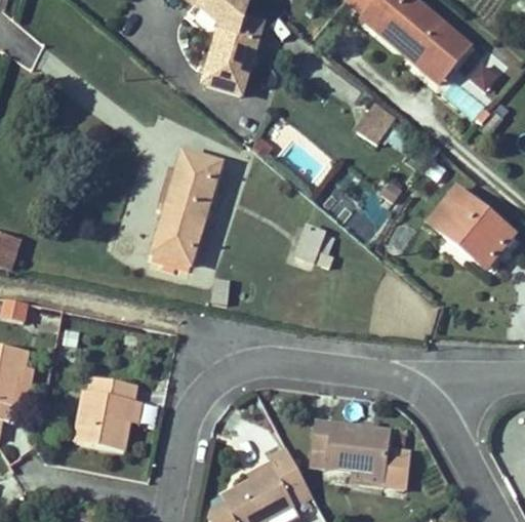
[(192,0),(221,26),(226,12),(245,17),(249,3),(245,0),(192,0)]
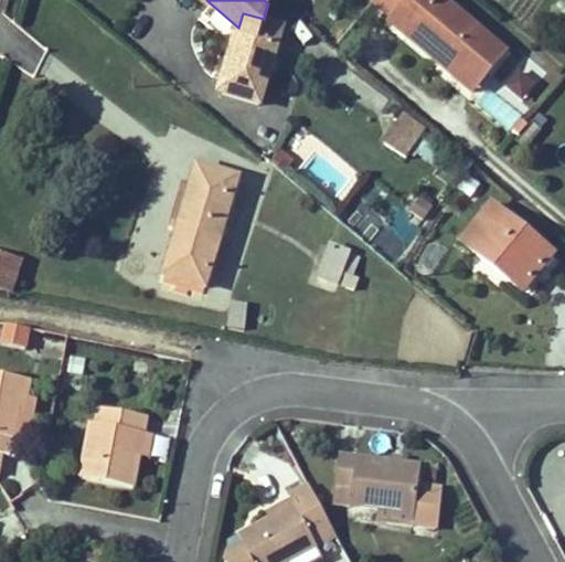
[(406,0),(391,19),(459,77),(466,70),(479,82),(507,49),(449,0),(406,0)]
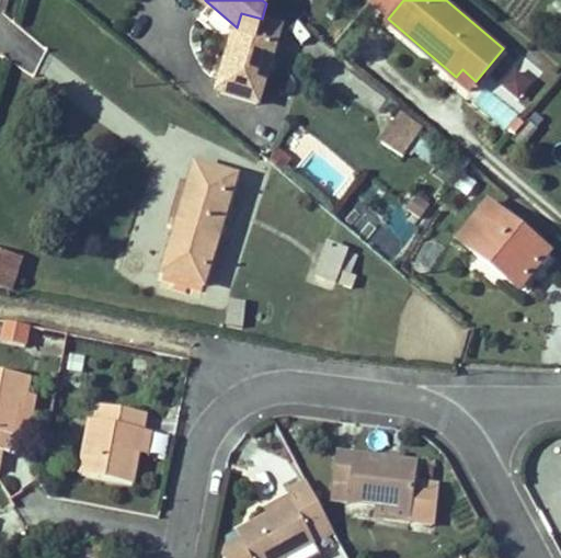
[(259,101),(282,25),(262,19),(241,13),(237,27),(219,88),(259,101)]
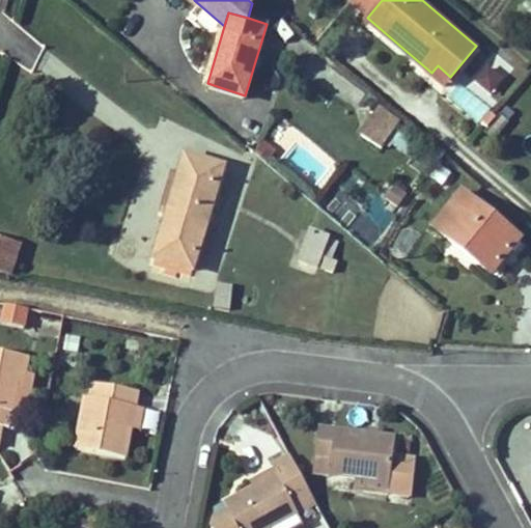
[(316,54),(306,67),(354,103),(364,88),(316,54)]
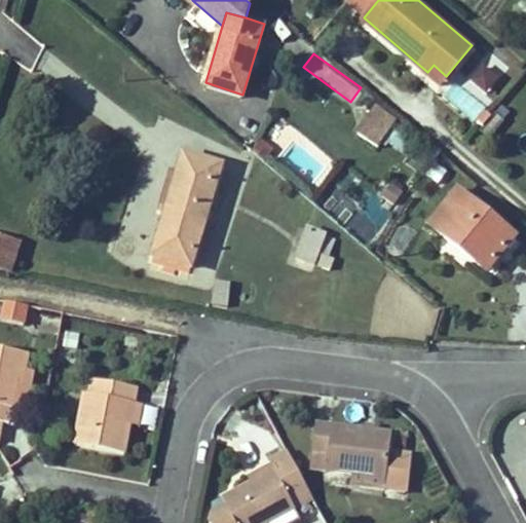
[(490,89),(502,74),(484,60),(472,74),(490,89)]
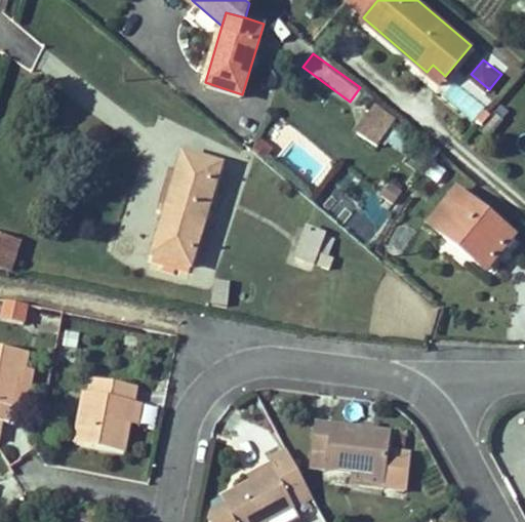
[(439,83),(445,76),(433,65),(427,72),(439,83)]
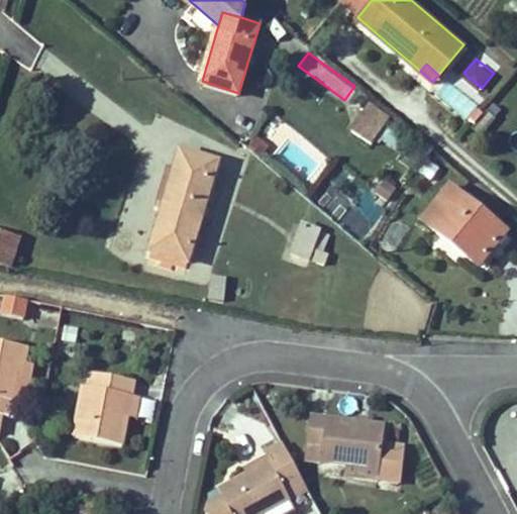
[(487,89),(460,79),(463,71),(447,65),(433,101),(476,117),(487,89)]
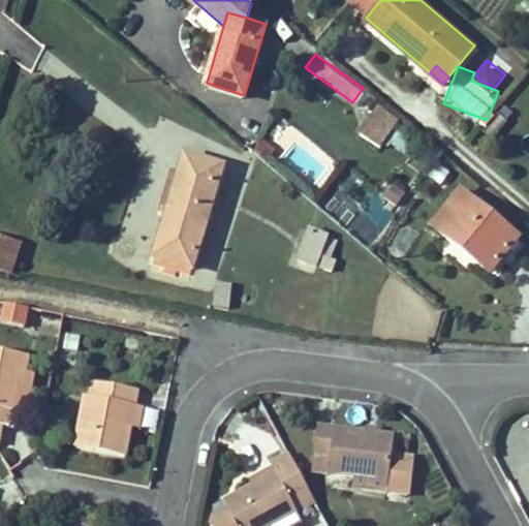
[(385,136),(395,124),(373,109),(364,121),(385,136)]
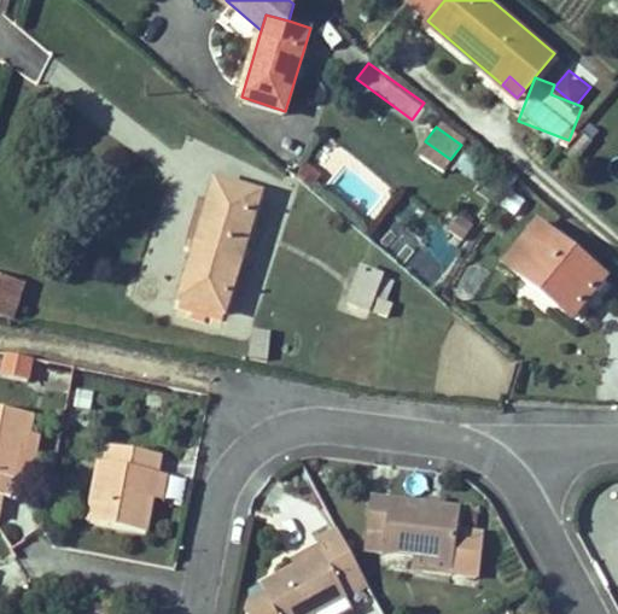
[(582,129),(565,148),(575,157),(590,139),(582,129)]
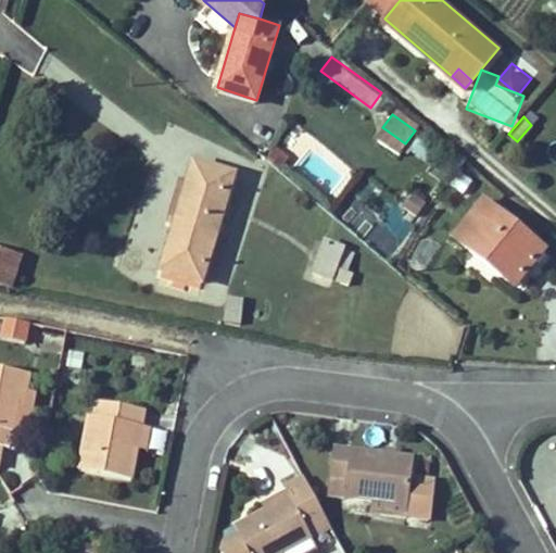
[(202,280),(235,174),(196,161),(162,268),(202,280)]
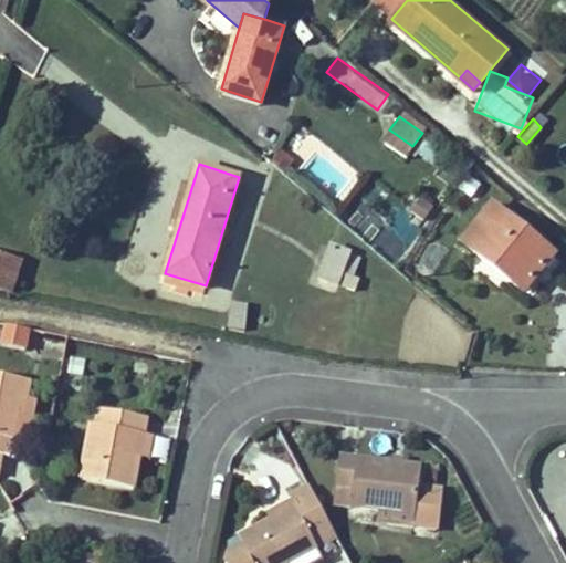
[(354,201),(374,220),(394,199),(374,180),(354,201)]
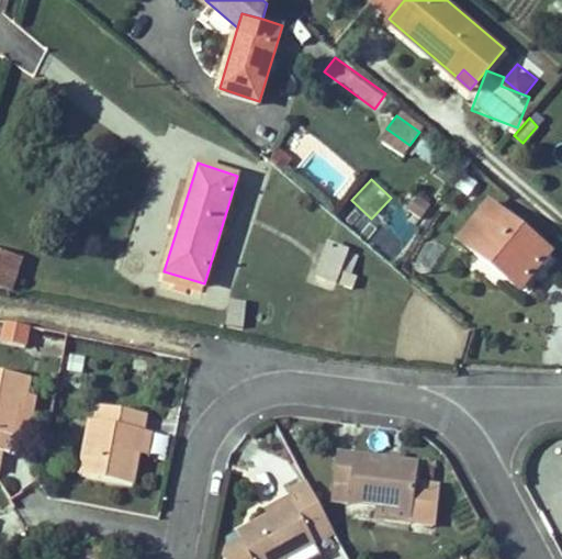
[(520,287),(551,250),(490,200),(459,237),(520,287)]
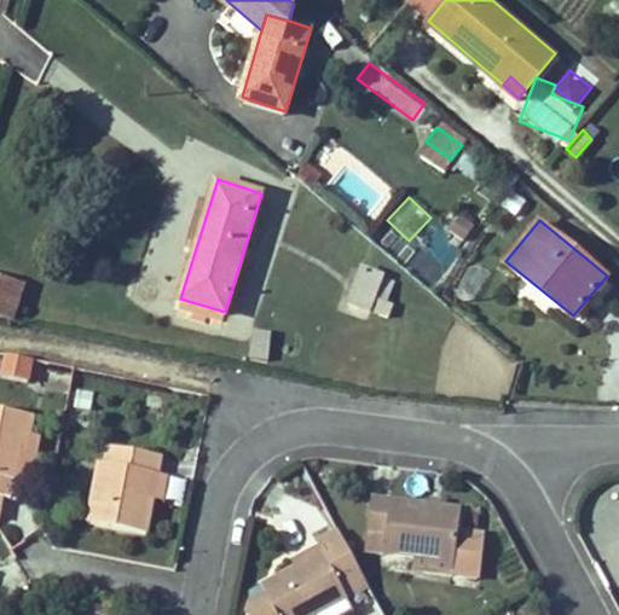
[(348,299),(371,308),(377,296),(385,274),(363,266),(348,299)]
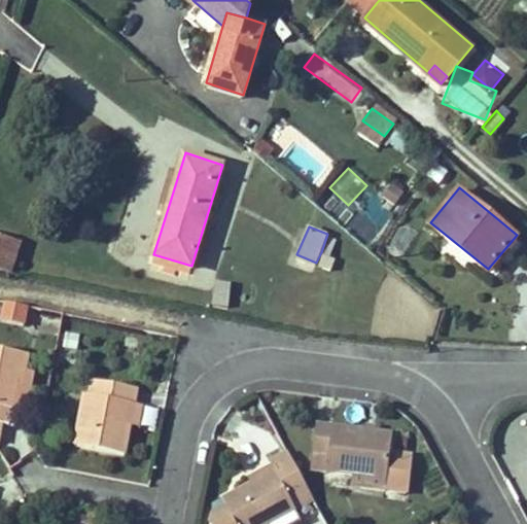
[(0,266),(11,270),(21,240),(0,234),(0,266)]
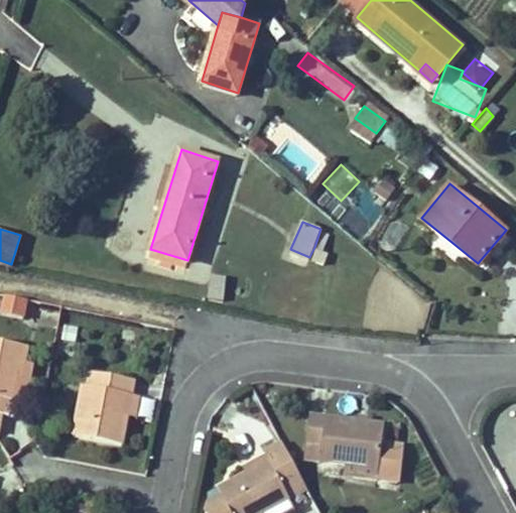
[(328,252),(314,247),(309,257),(324,263),(328,252)]
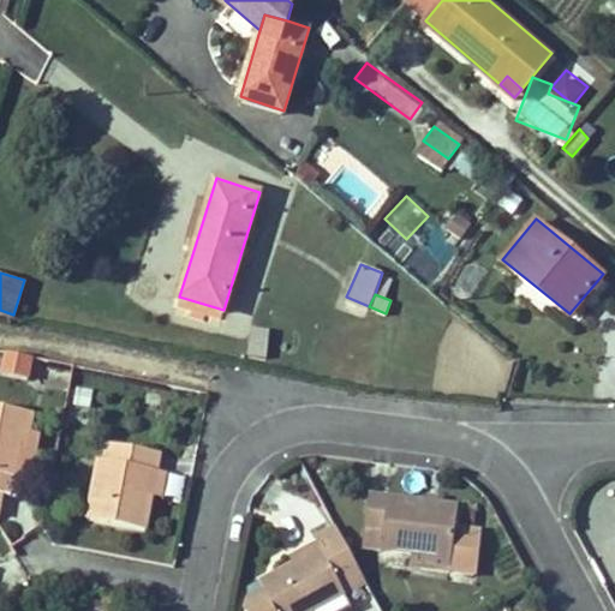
[(251,322),(246,352),(266,355),(270,325),(251,322)]
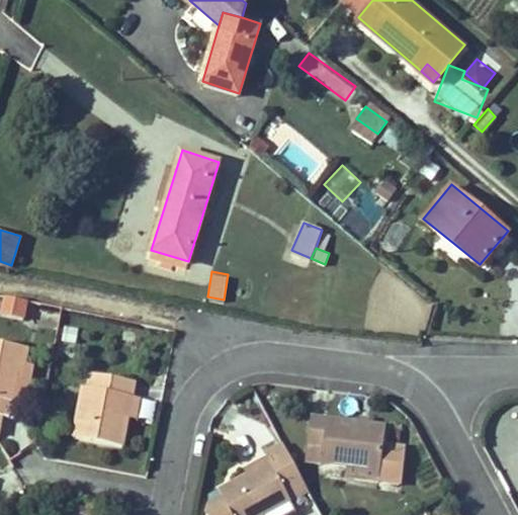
[(0,304),(0,311),(25,318),(30,297),(3,291),(0,304)]
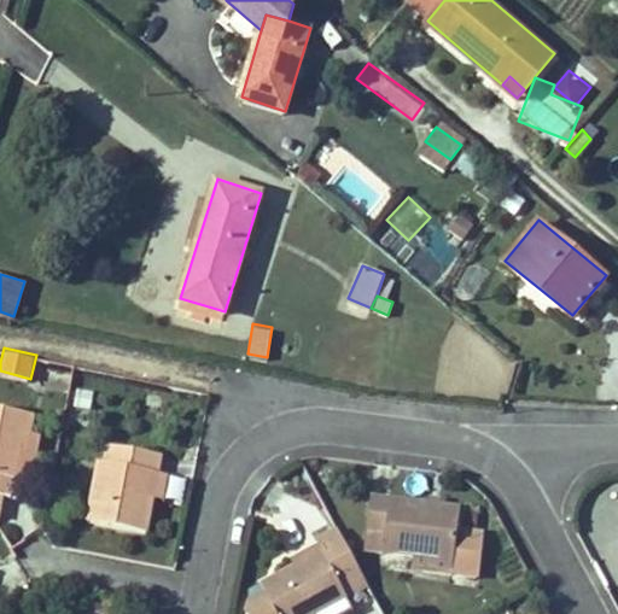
[(76,387),(74,417),(87,419),(91,390),(76,387)]
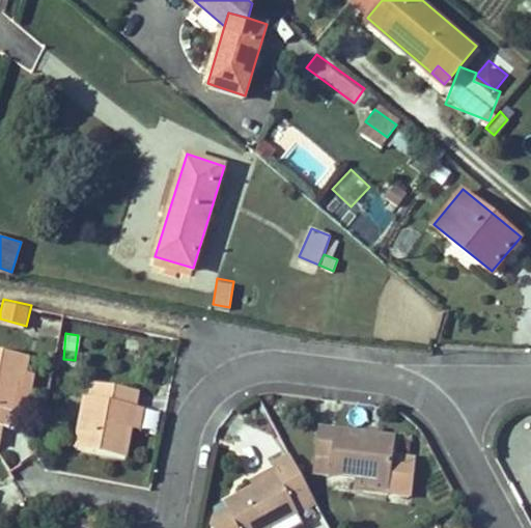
[(19,385),(23,386),(26,372),(30,355),(0,349),(0,422),(2,423),(16,426),(19,410),(14,409),(19,385)]
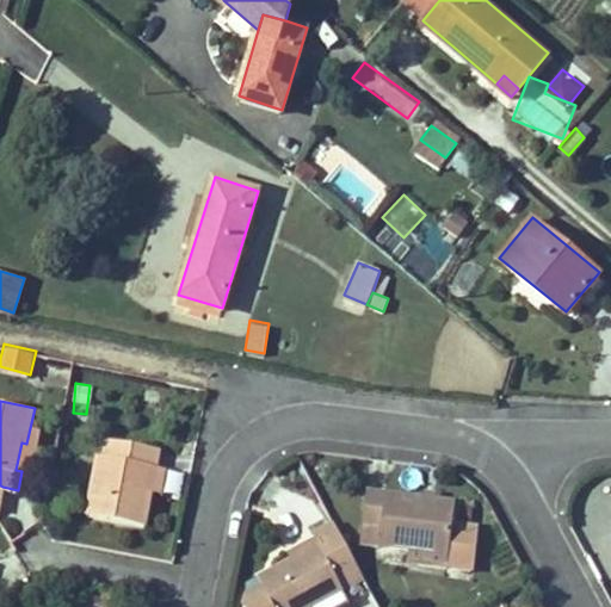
[(22,443),(16,470),(22,471),(31,472),(39,429),(30,428),(26,444),(22,443)]
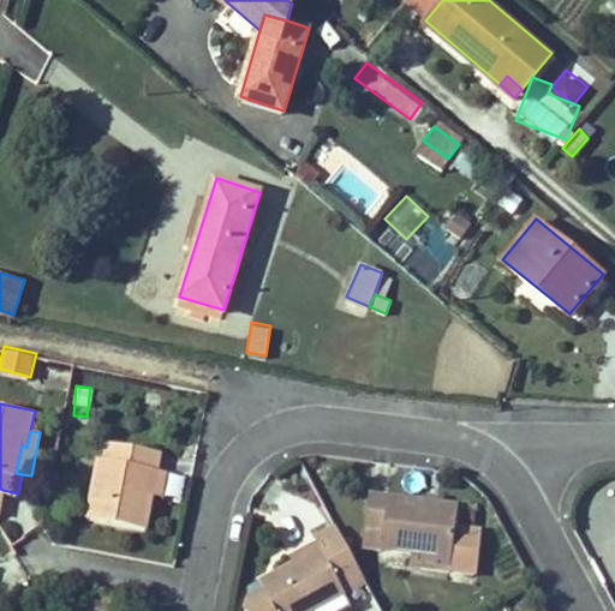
[(100,456),(88,516),(145,528),(151,493),(147,492),(150,468),(157,469),(161,450),(108,441),(105,459),(100,456)]
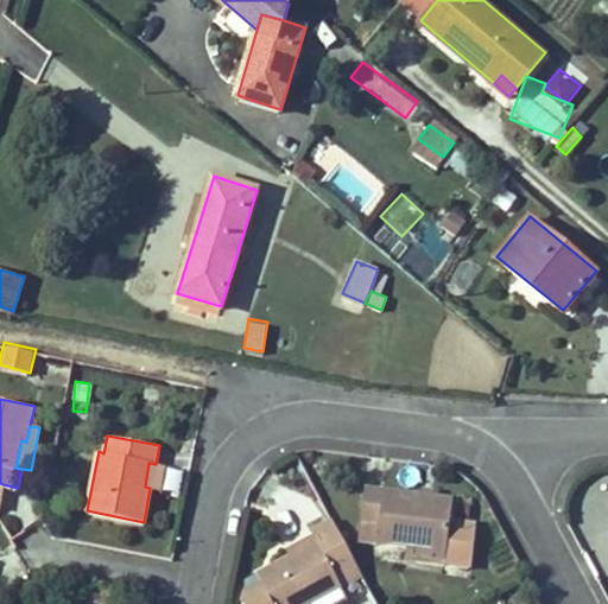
[(149,463),(145,487),(150,488),(159,490),(164,465),(156,464),(149,463)]
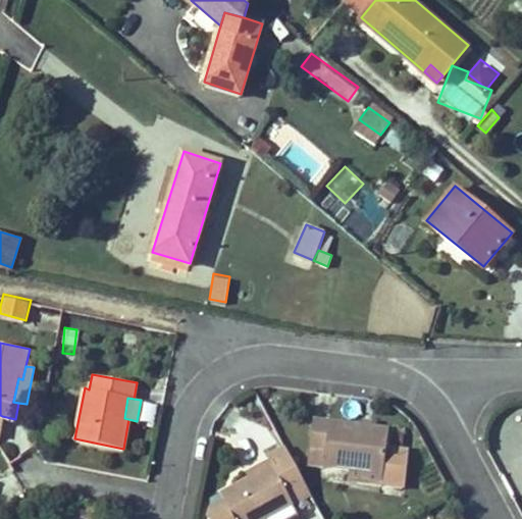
[(143,401),(140,421),(153,423),(156,402),(143,401)]
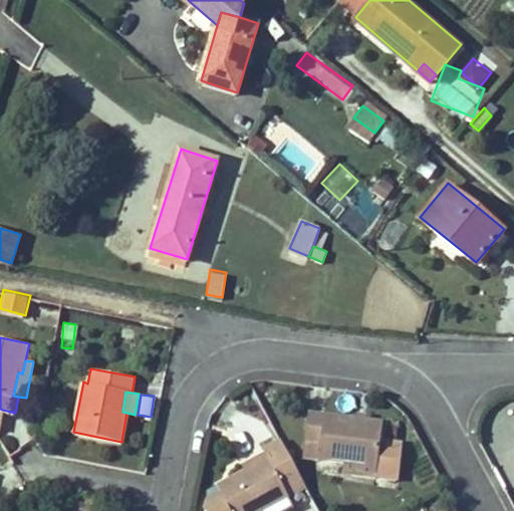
[(303,455),(344,461),(377,465),(380,441),(382,422),(309,413),(303,455)]
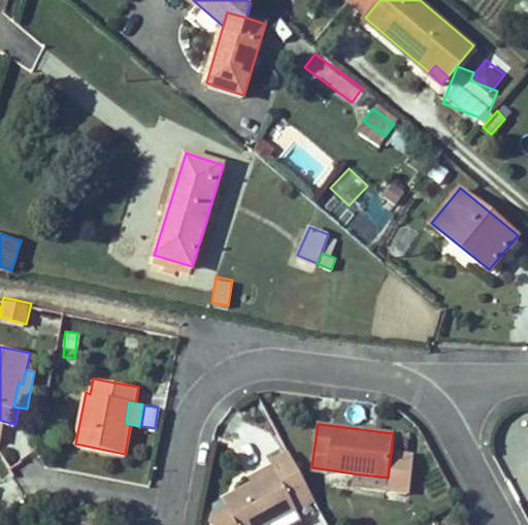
[(266,524),(296,509),(289,497),(307,488),(289,451),(269,461),(272,466),(274,470),(252,483),(221,499),(225,507),(211,516),(208,524),(266,524)]
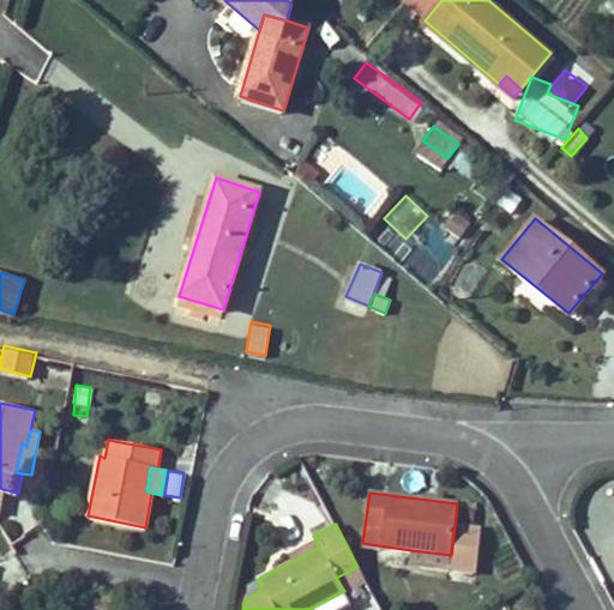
[(479,529),(455,526),(451,555),(411,550),(409,563),(473,572),(479,529)]
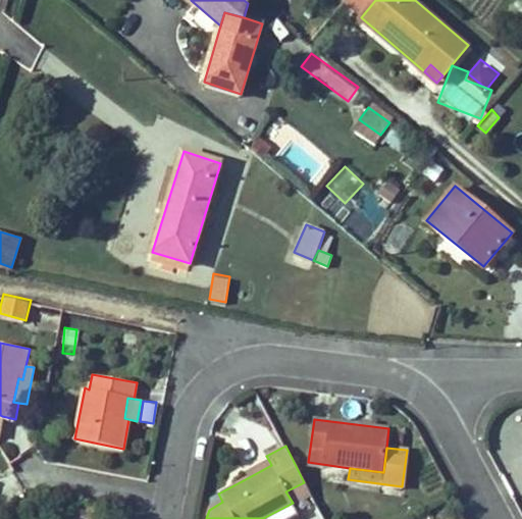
[(247,473),(249,477),(271,465),(269,461),(247,473)]
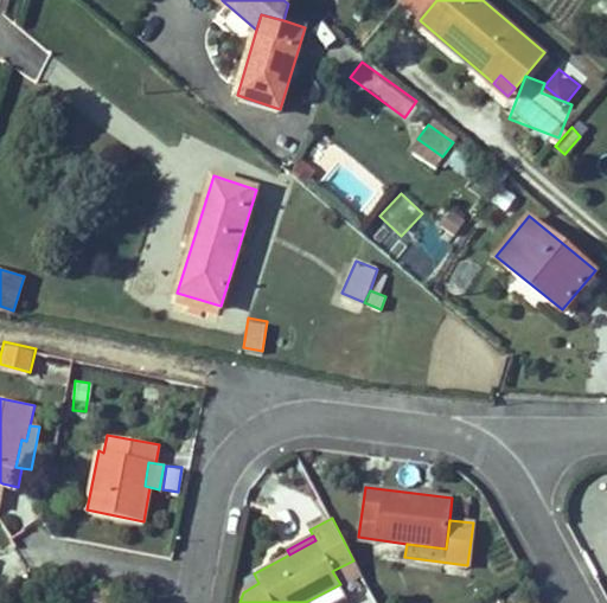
[(332,571),(340,584),(362,572),(353,560),(332,571)]
